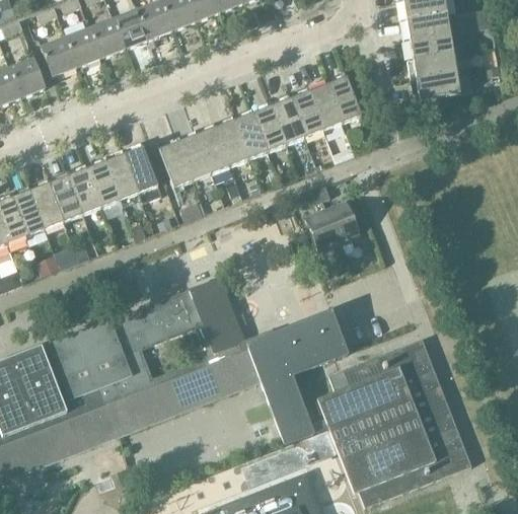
[(61,4),(64,13),(81,6),(79,0),(72,0),(61,4)]
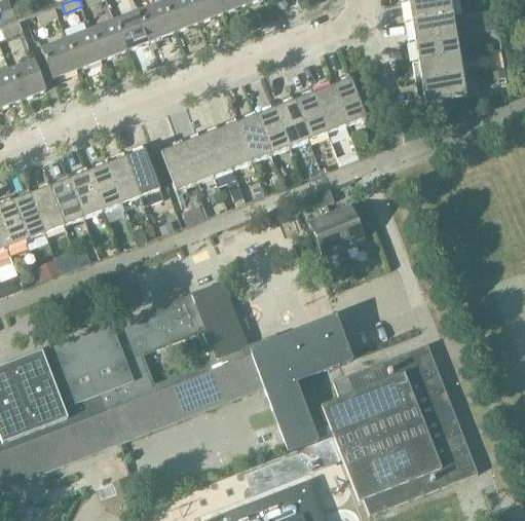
[(139,9),(151,39),(175,30),(163,0),(139,9)]
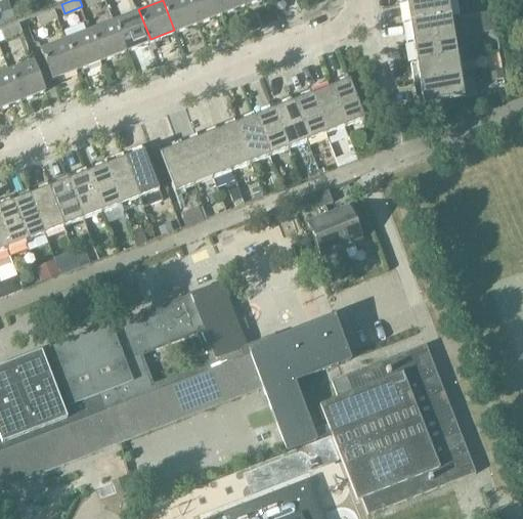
[(163,0),(174,30),(199,20),(189,0),(163,0)]
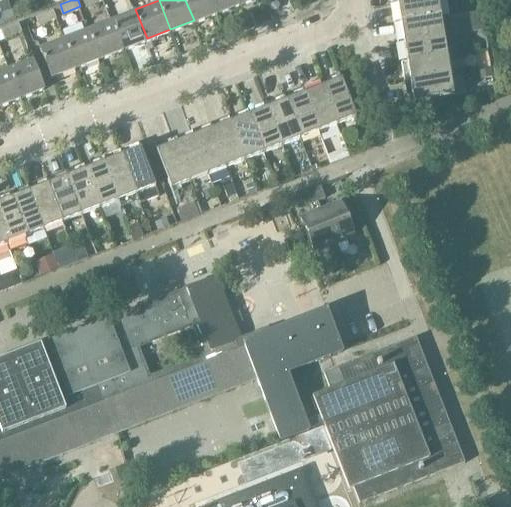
[(185,0),(194,20),(217,11),(212,0),(185,0)]
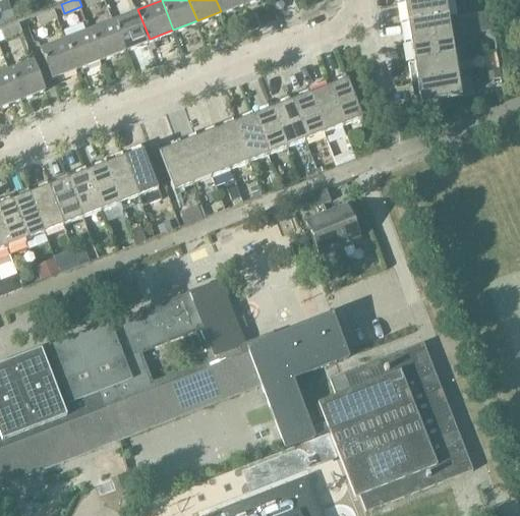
[(216,0),(221,11),(245,2),(244,0),(216,0)]
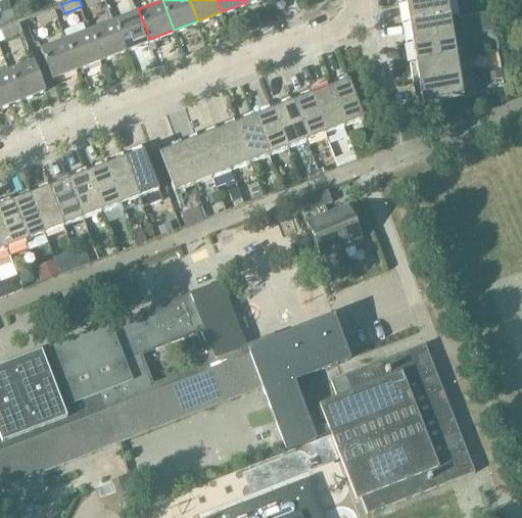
[(451,13),(448,0),(407,0),(400,1),(404,21),(451,13)]
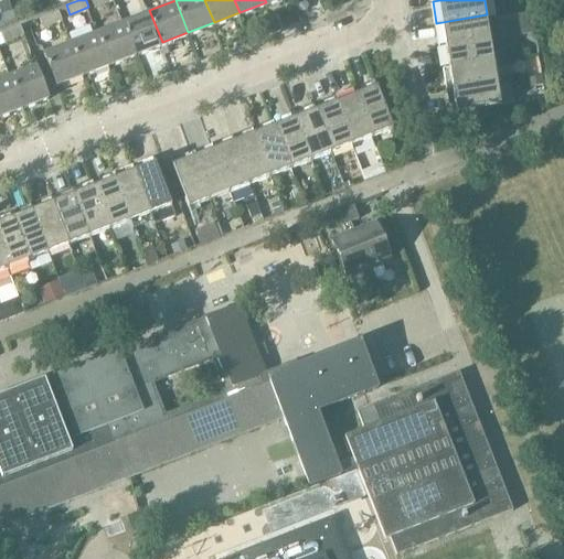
[(40,14),(44,24),(63,17),(59,8),(40,14)]
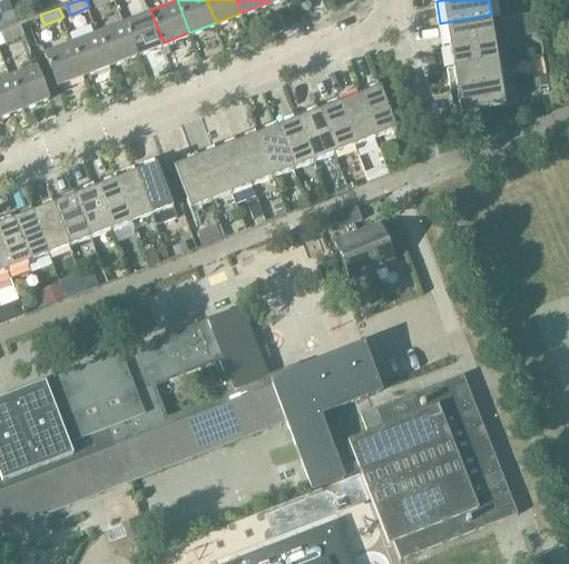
[(125,20),(137,52),(164,42),(150,10),(125,20)]
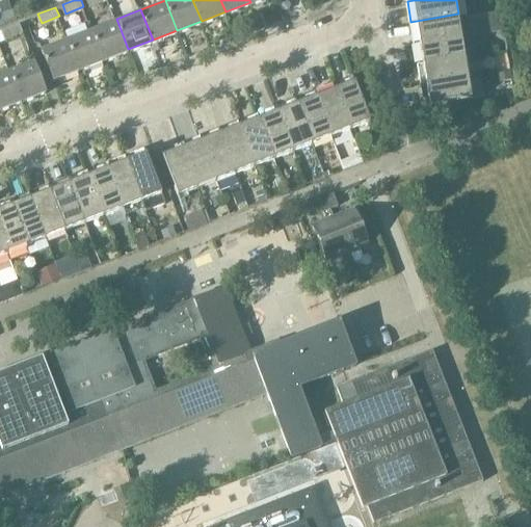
[(461,34),(458,14),(410,22),(414,42),(461,34)]
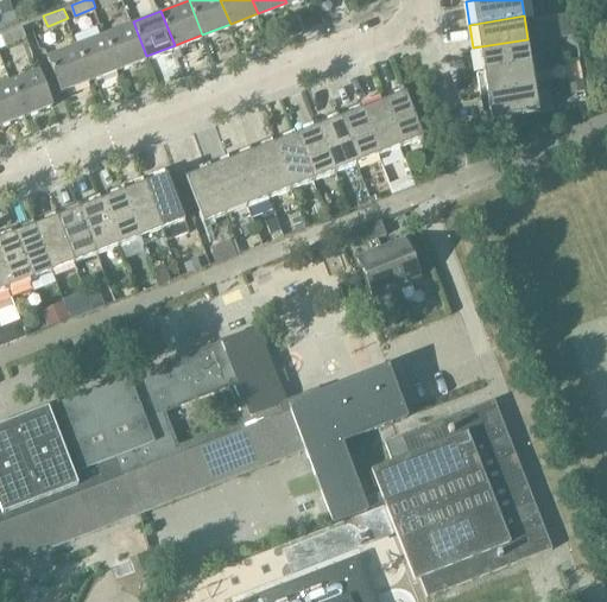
[(133,21),(105,32),(118,67),(146,56),(133,21)]
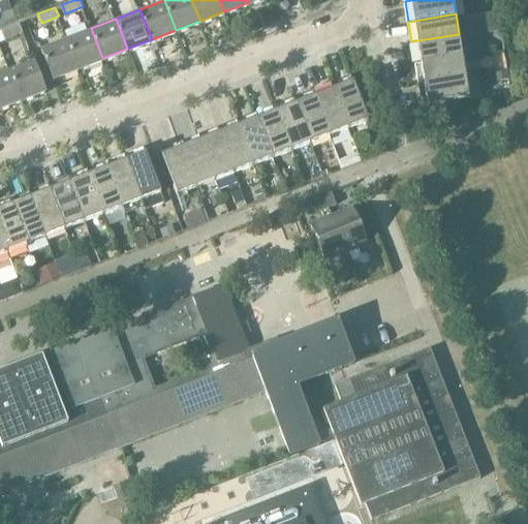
[(2,28),(5,36),(23,30),(20,21),(2,28)]
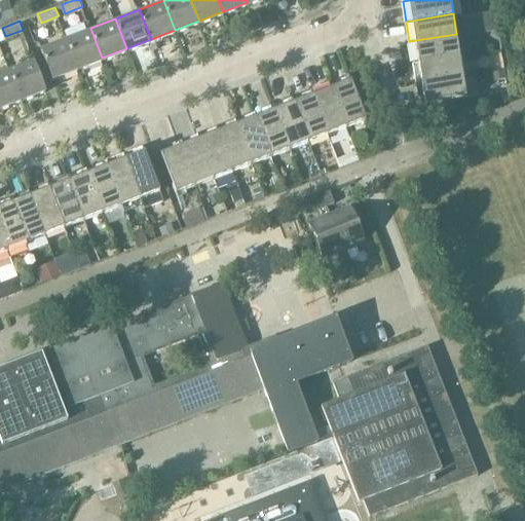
[(90,28),(67,37),(78,67),(102,58),(90,28)]
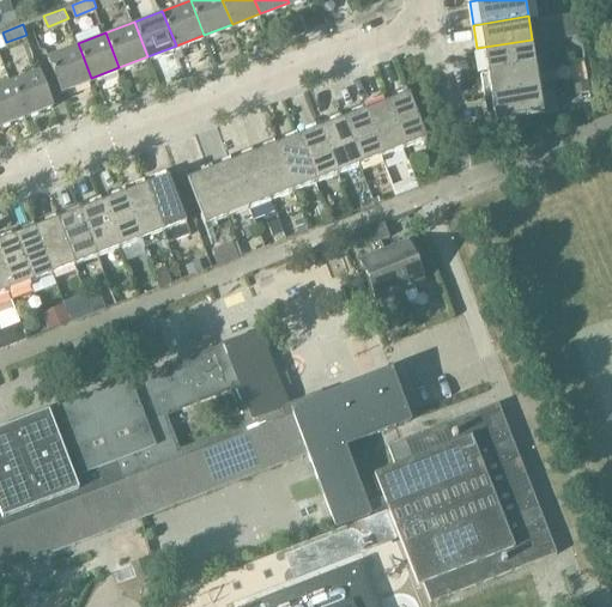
[(537,62),(532,40),(477,48),(482,72),(537,62)]
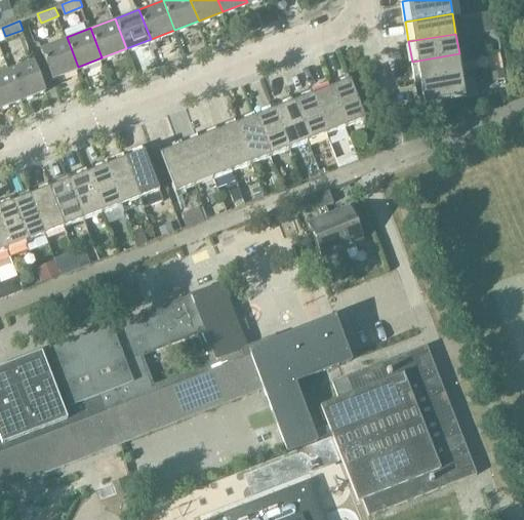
[(78,67),(67,37),(42,46),(53,77),(78,67)]
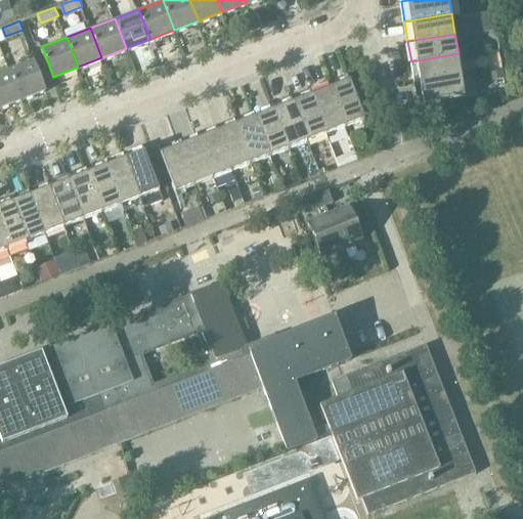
[(411,61),(415,81),(462,73),(459,53),(411,61)]
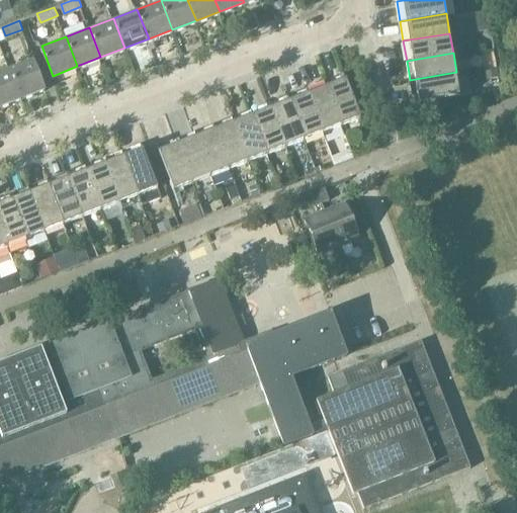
[(9,67),(21,96),(46,87),(33,58),(9,67)]
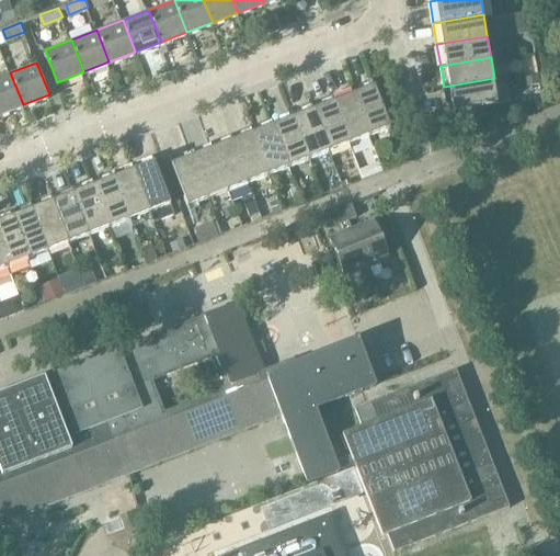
[(0,76),(0,113),(23,104),(10,72),(0,76)]
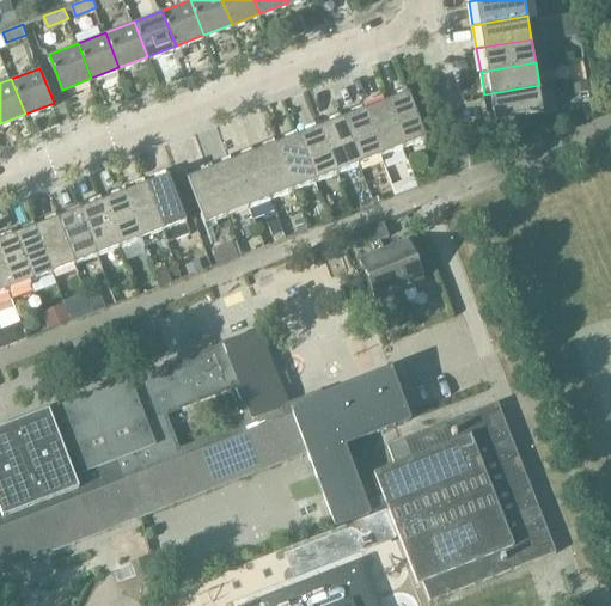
[(384,93),(404,145),(427,136),(407,85),(384,93)]
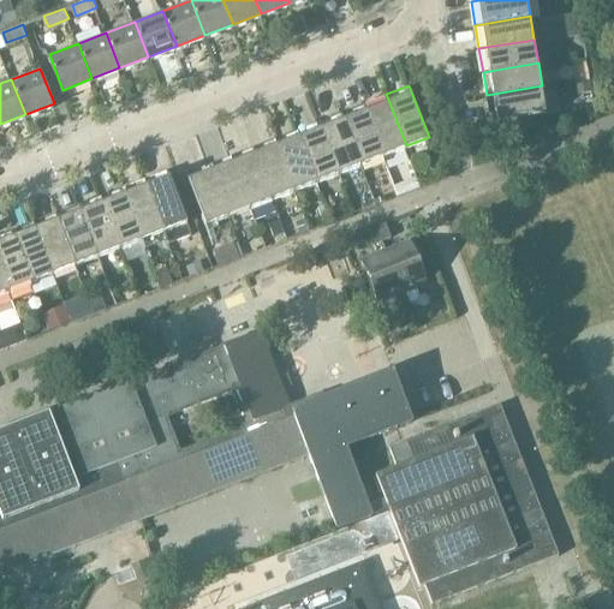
[(542,85),(487,95),(490,119),(546,109),(542,85)]
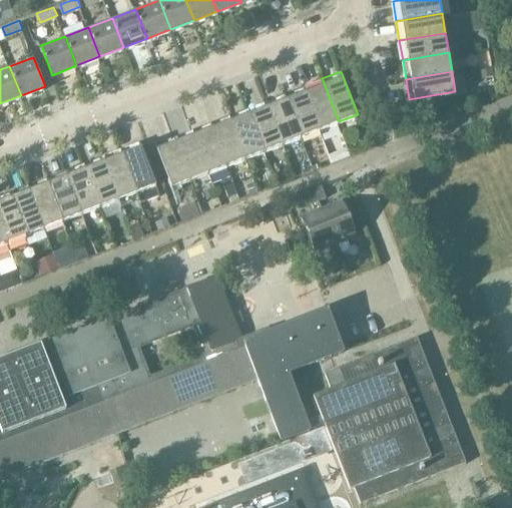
[(322,78),(304,85),(320,128),(339,121),(322,78)]
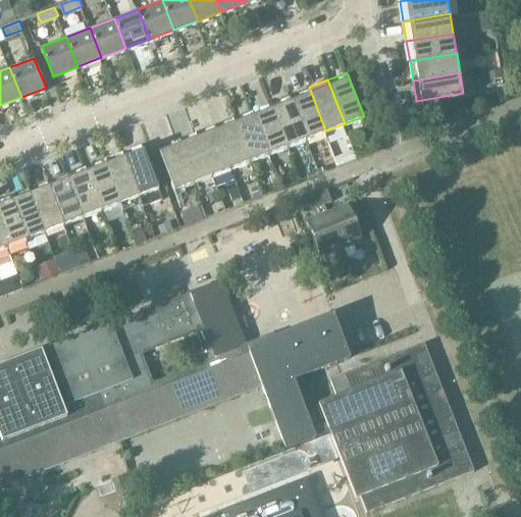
[(325,131),(309,87),(290,94),(307,139),(325,131)]
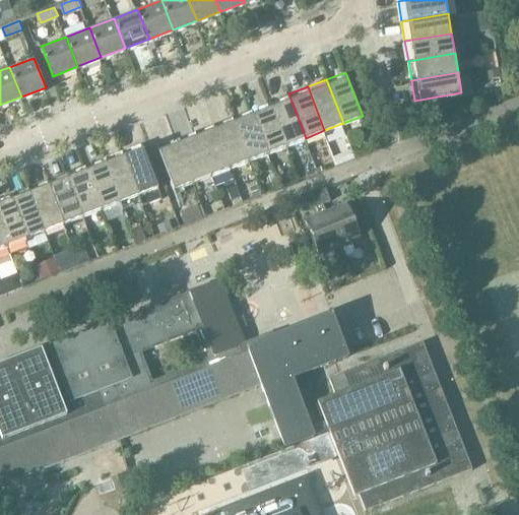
[(306,138),(288,93),(270,101),(287,145),(306,138)]
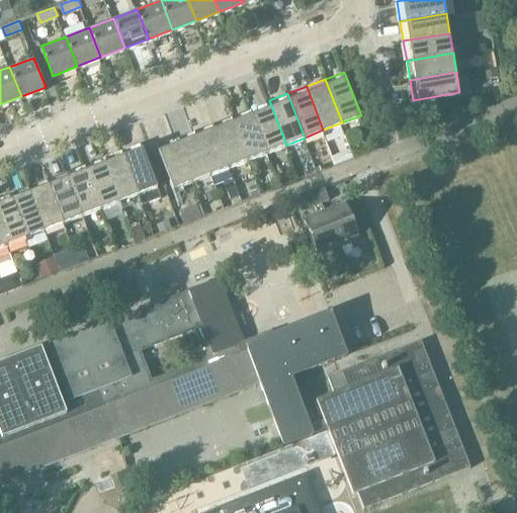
[(269,100),(250,107),(267,152),(286,145),(269,100)]
